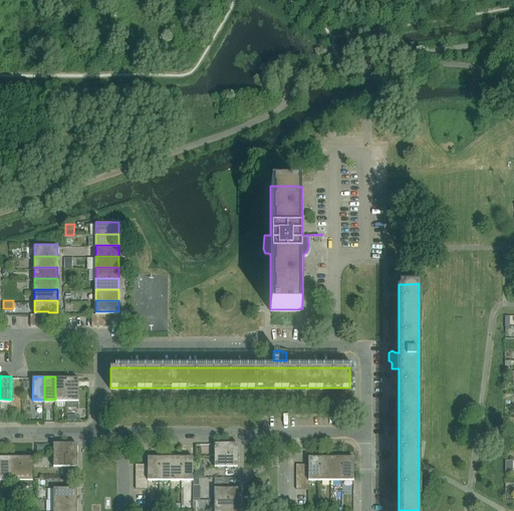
[(55,376),(55,400),(66,400),(66,376),(55,376)]
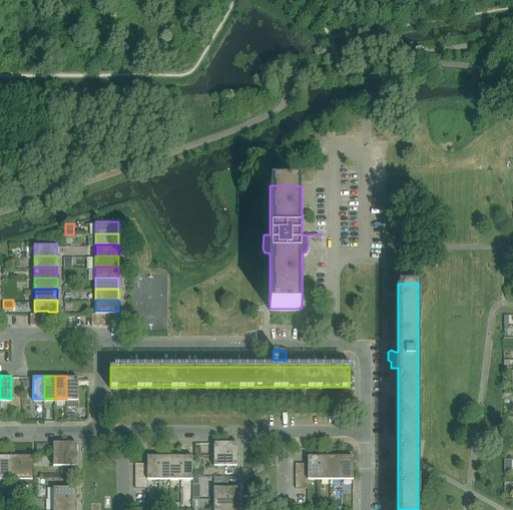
[(78,399),(78,376),(66,376),(66,399),(66,405),(77,405),(77,399),(78,399)]
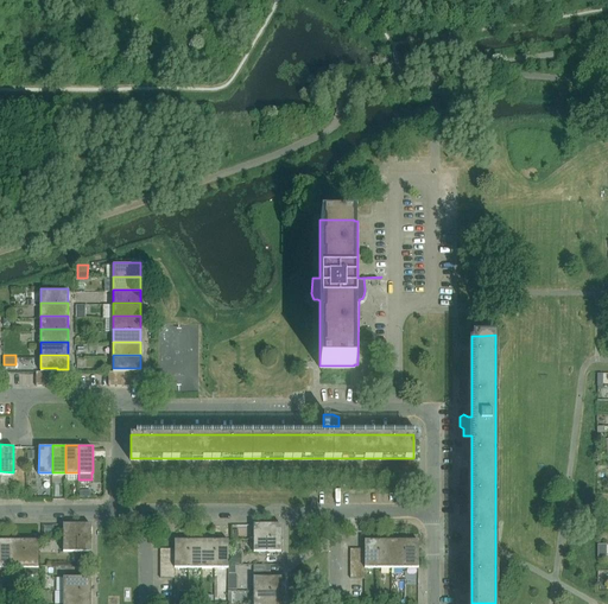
[(90,522),(63,522),(63,536),(90,536),(90,522)]
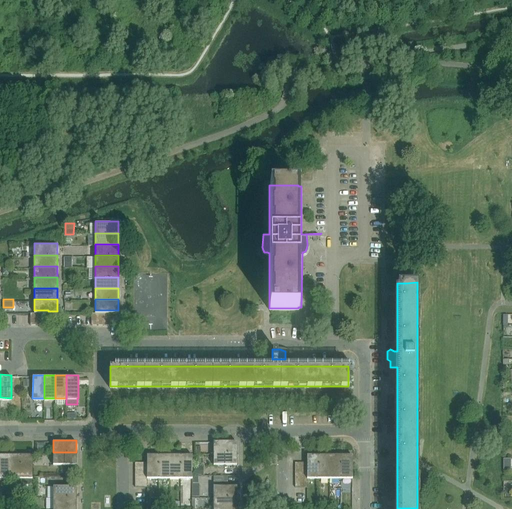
[(236,440),(213,440),(213,452),(236,452),(236,440)]
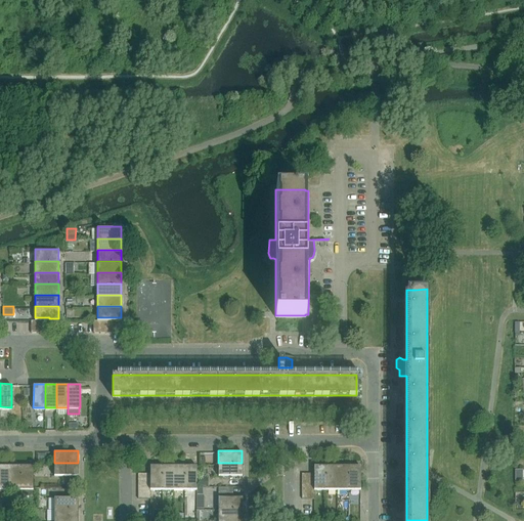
[(54,474),(78,474),(78,463),(54,463),(54,474)]
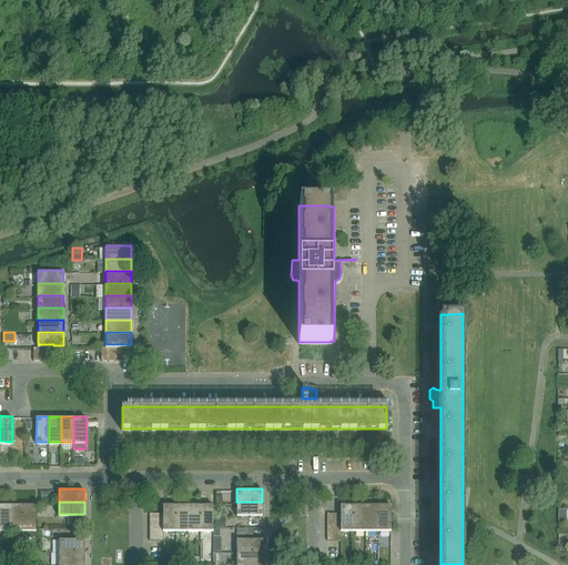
[(236,514),(262,514),(262,502),(236,502),(236,514)]
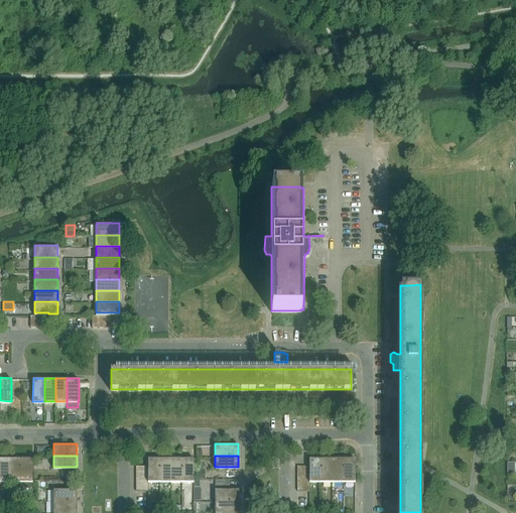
[(0,457),(0,480),(9,481),(9,457),(0,457)]
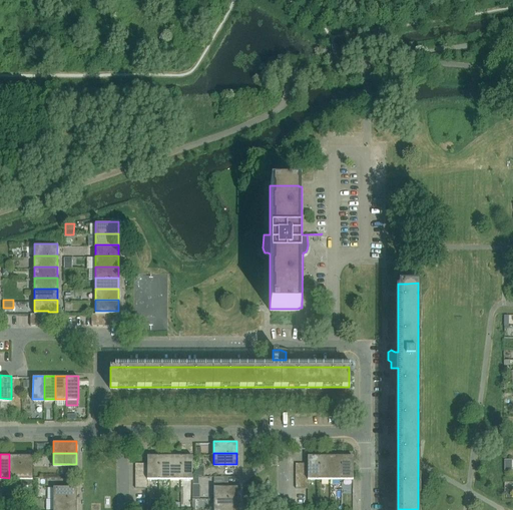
[(9,454),(9,478),(20,478),(20,454),(9,454)]
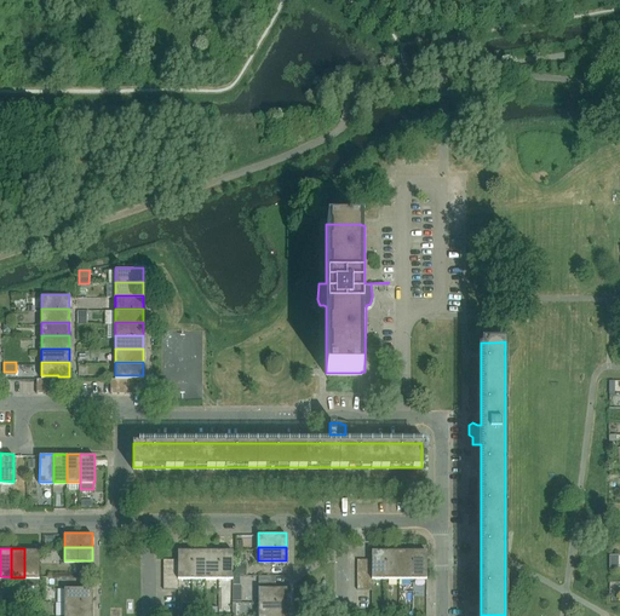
[(24,585),(39,585),(39,577),(39,548),(24,548),(24,577),(24,585)]
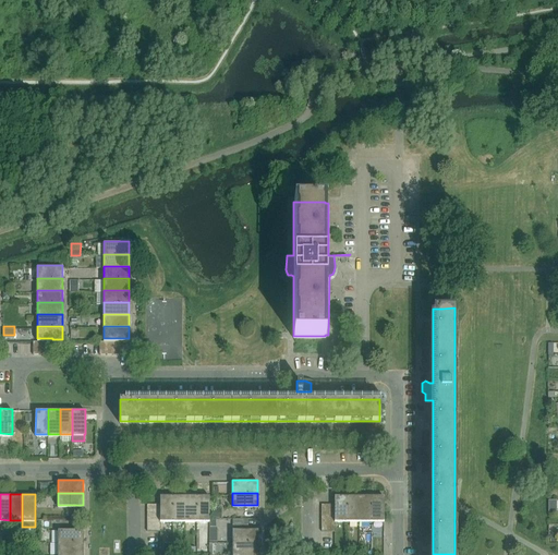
[(172,494),(160,494),(160,502),(160,508),(160,515),(160,519),(172,519),(172,494)]
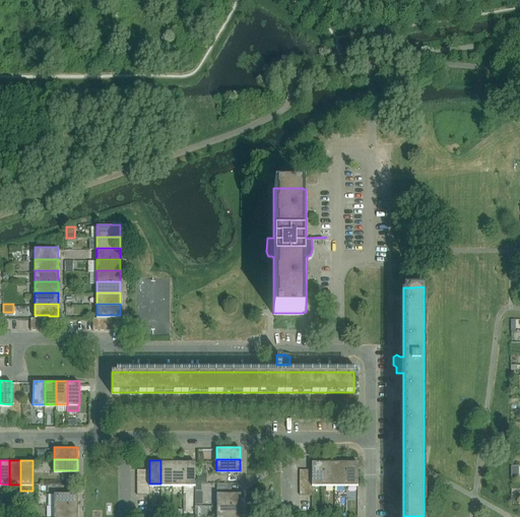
[(160,460),(160,483),(172,483),(172,460),(160,460)]
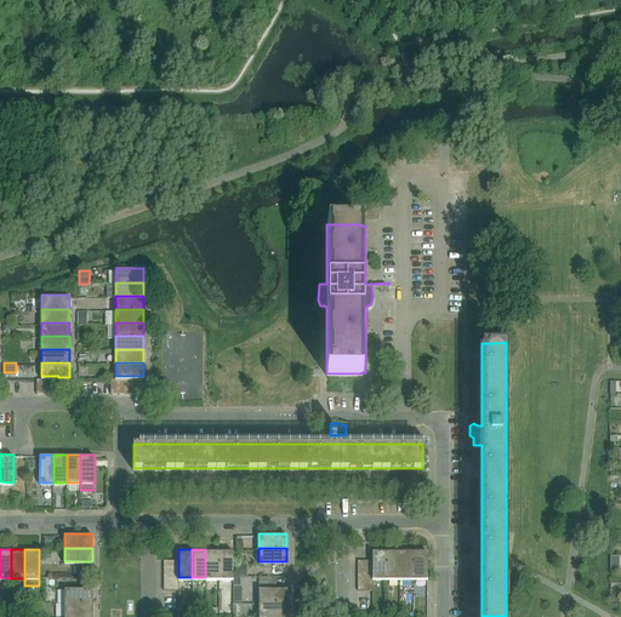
[(205,549),(205,577),(218,577),(218,549),(205,549)]
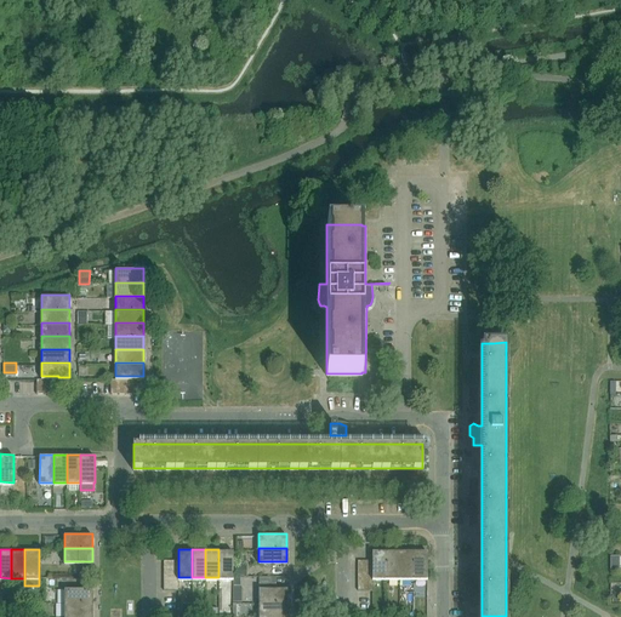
[(233,577),(233,549),(218,549),(218,577),(233,577)]
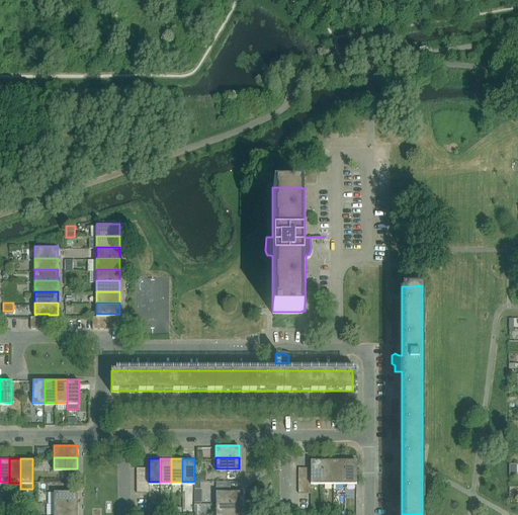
[(323,458),(311,458),(311,465),(311,471),(311,479),(311,483),(323,483),(323,458)]
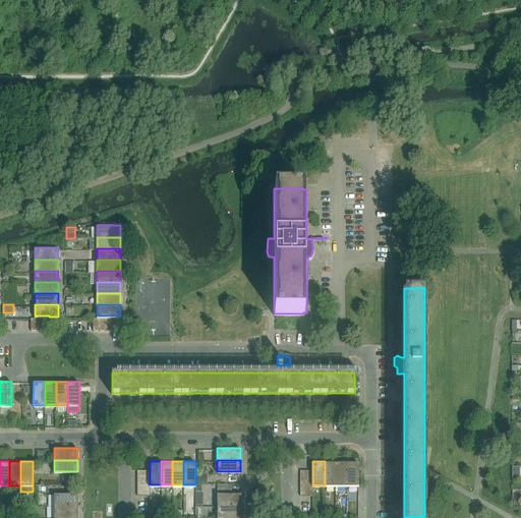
[(336,485),(336,461),(325,461),(325,485),(336,485)]
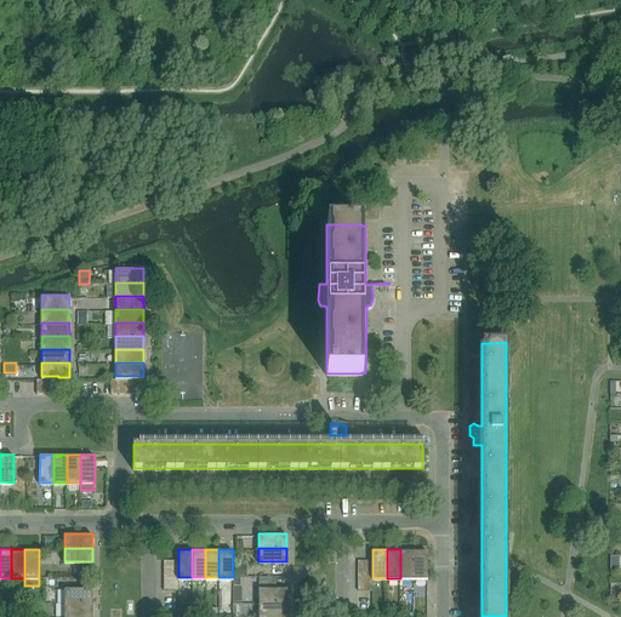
[(414,577),(414,549),(400,549),(400,578),(414,577)]
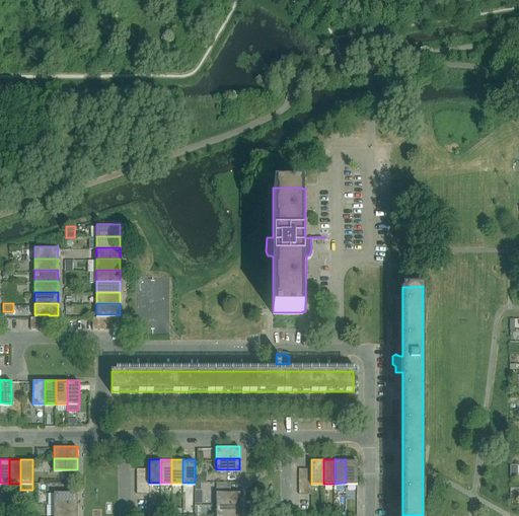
[(357,483),(357,459),(346,459),(346,483),(357,483)]
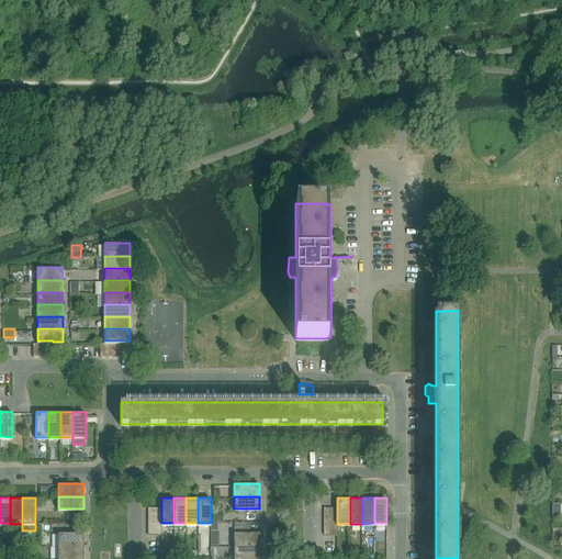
[(212,511),(212,520),(223,520),(223,511),(212,511)]
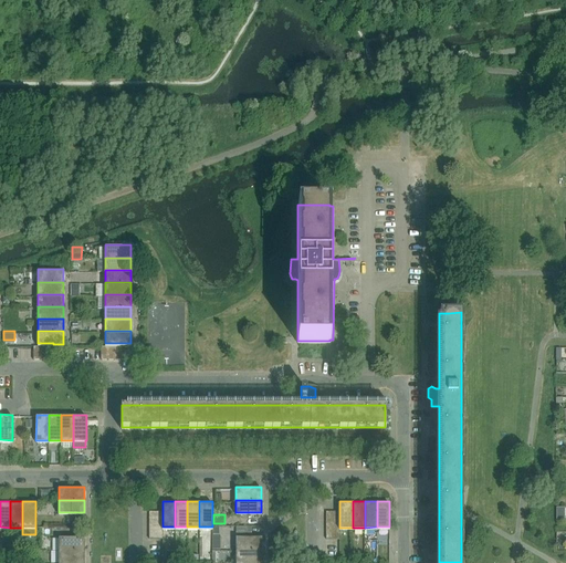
[(236,537),(236,549),(261,549),(261,539),(261,537),(251,537),(251,530),(251,524),(236,524),(236,530),(236,537)]
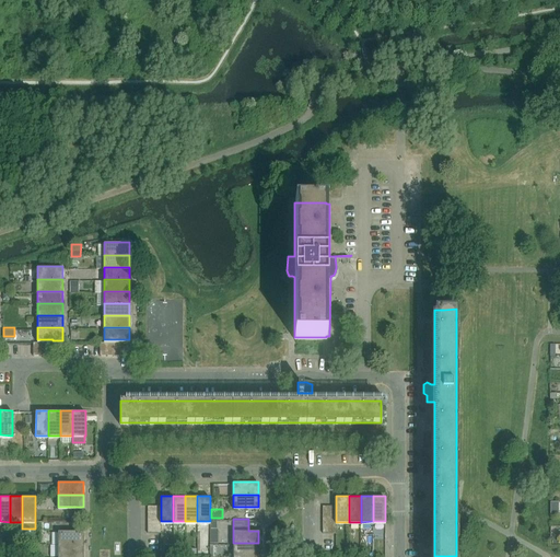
[(83,543),(83,531),(58,531),(58,543),(83,543)]
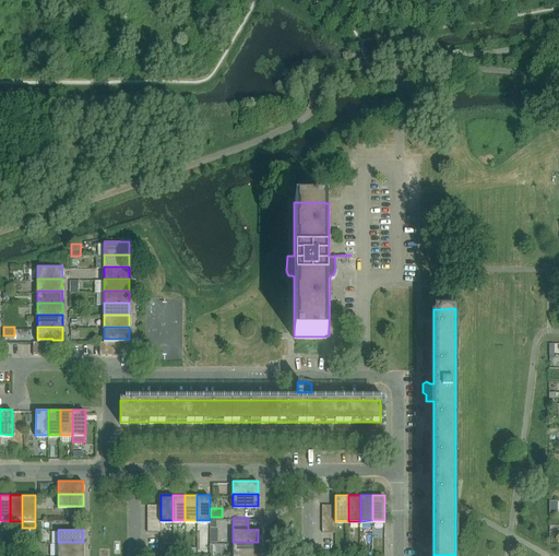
[(83,542),(58,542),(58,554),(83,554),(83,542)]
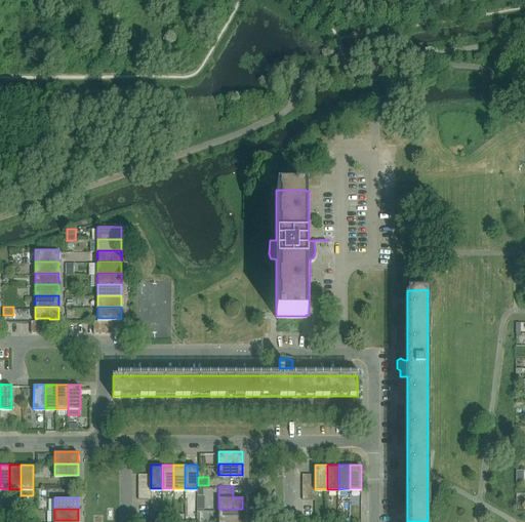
[(218,509),(218,520),(242,520),(242,509),(218,509)]
